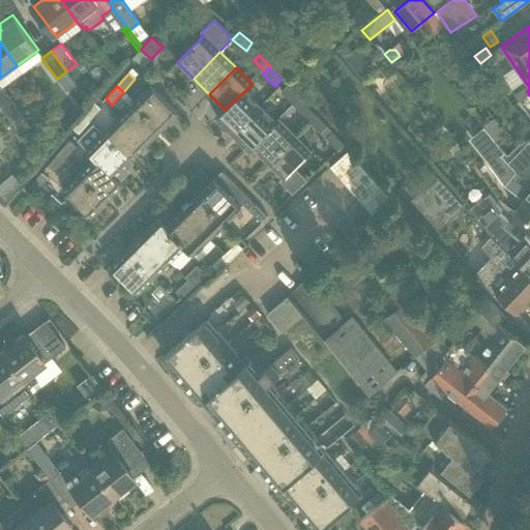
[(134,102),(162,130),(178,113),(151,86),(134,102)]
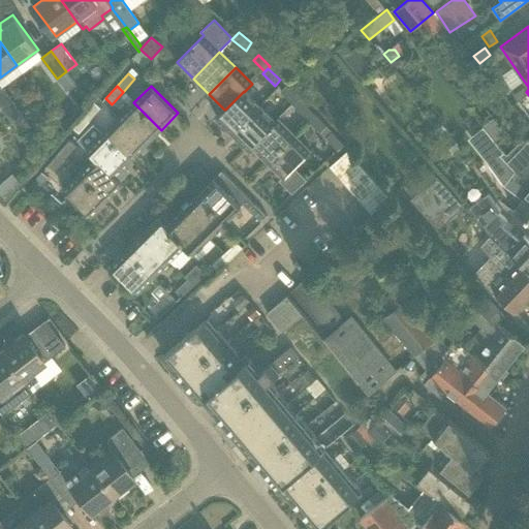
[(1,87),(0,88),(0,107),(5,115),(10,123),(22,115),(1,87)]
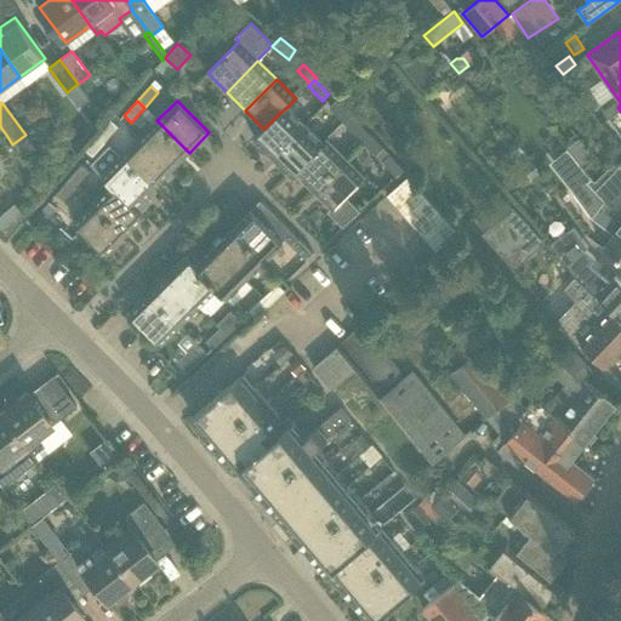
[(343,123),(351,115),(337,102),(330,108),(343,123)]
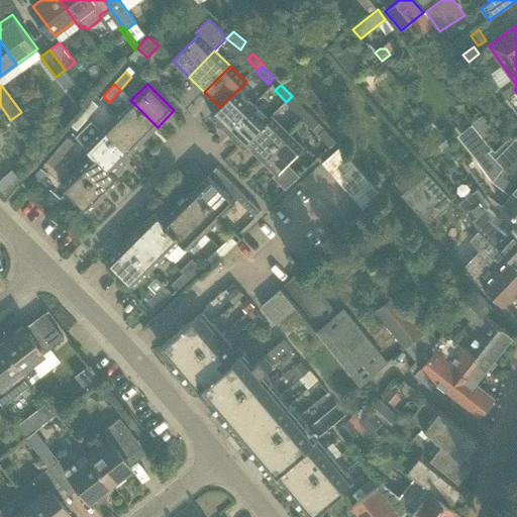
[(516,92),(514,90),(512,86),(502,93),(506,99),(516,92)]
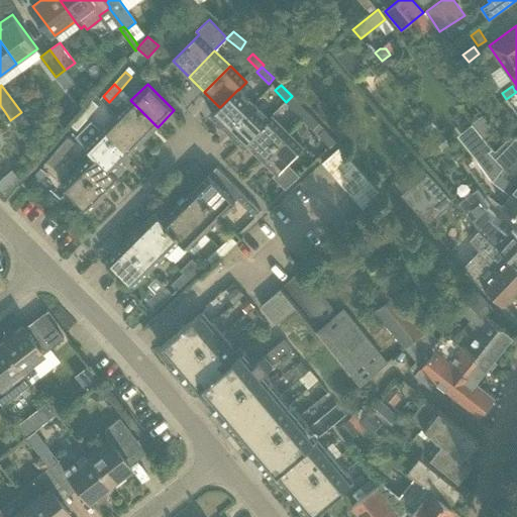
[(220,107),(219,107),(211,115),(227,130),(253,104),(238,90),(238,89),(220,107)]
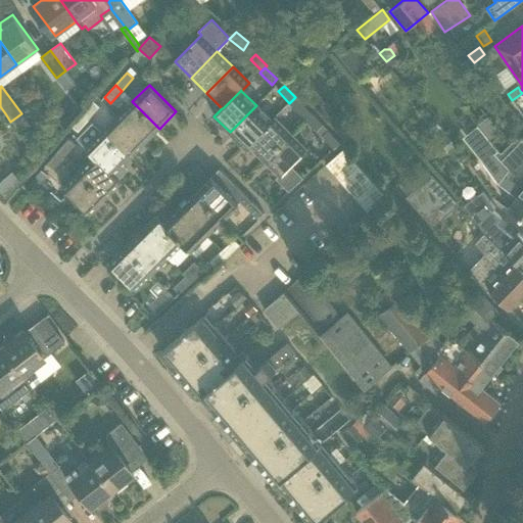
[(124,92),(120,96),(126,103),(130,99),(124,92)]
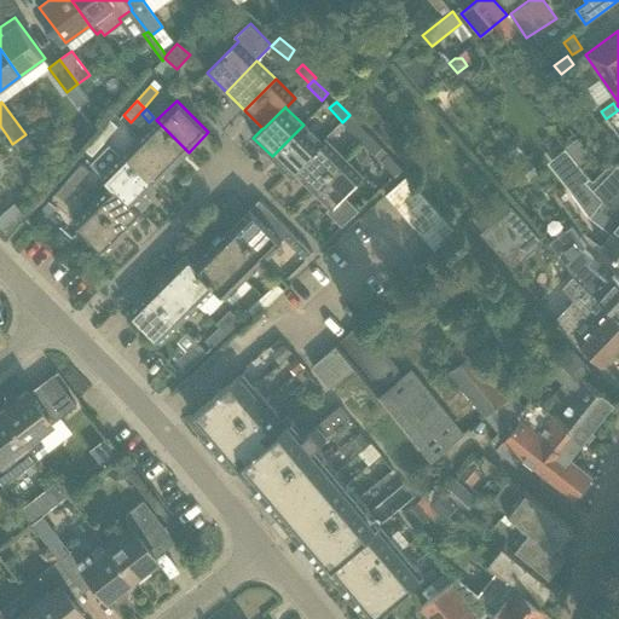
[(368,134),(350,115),(342,122),(357,137),(360,142),(368,134)]
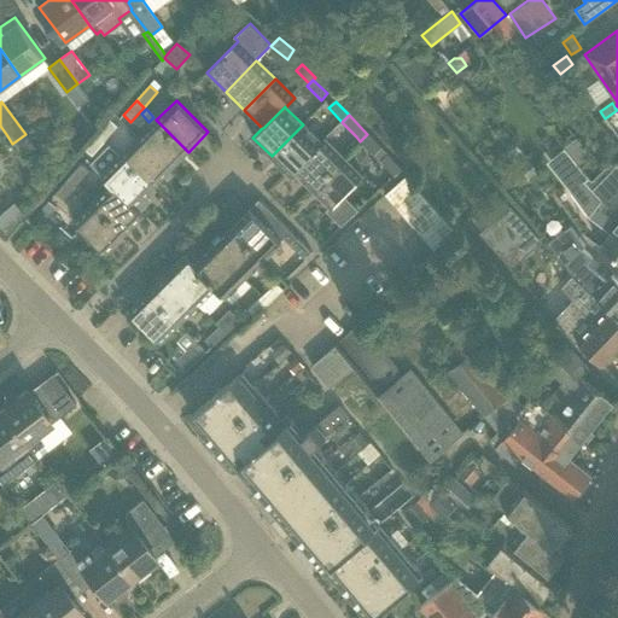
[(97,135),(105,143),(118,127),(110,120),(97,135)]
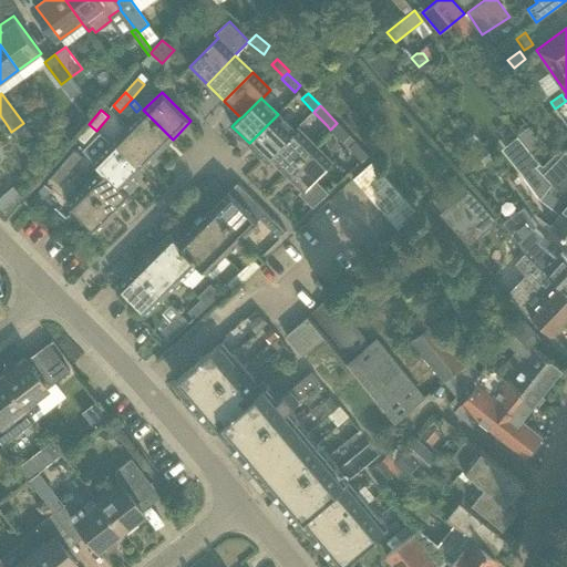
[(173,140),(143,110),(126,126),(156,156),(173,140)]
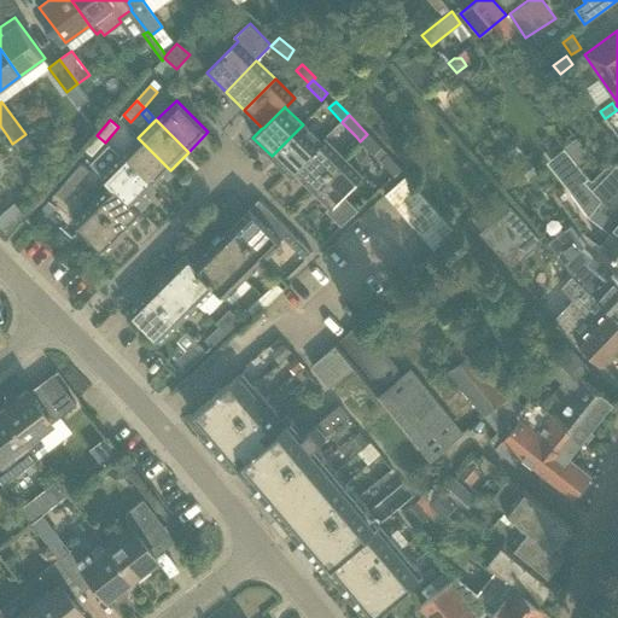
[(303,124),(272,156),(290,175),(293,172),(321,143),(303,124)]
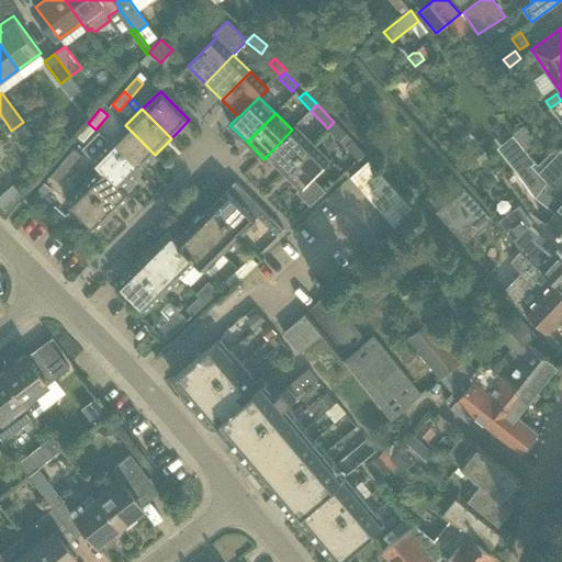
[(334,122),(327,128),(348,148),(360,160),(366,155),(353,143),(334,122)]
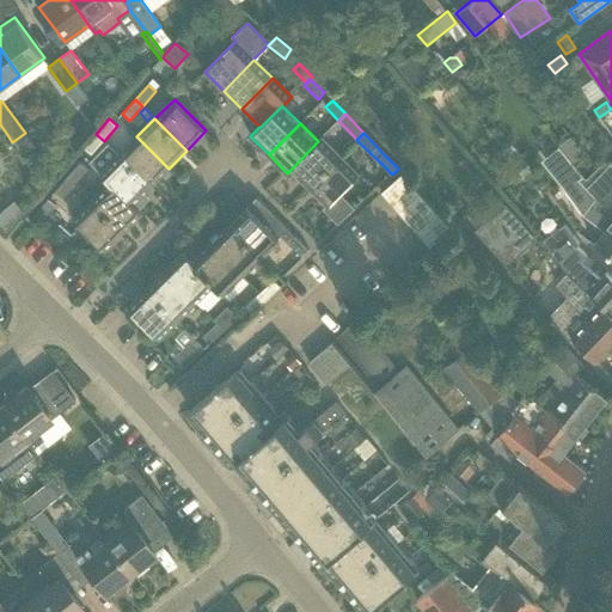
[(104,141),(96,134),(84,148),(91,155),(104,141)]
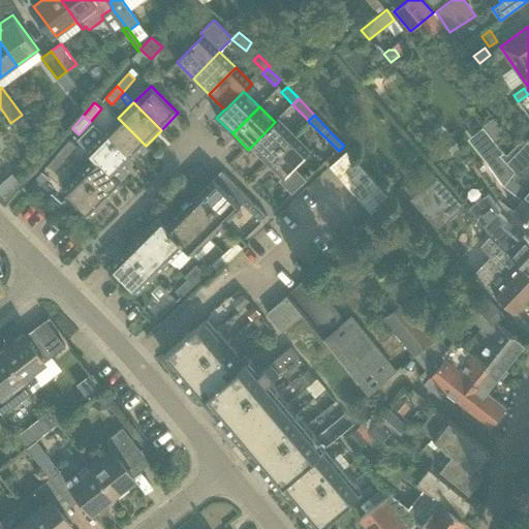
[(65,118),(60,122),(66,129),(73,123),(69,118),(65,118)]
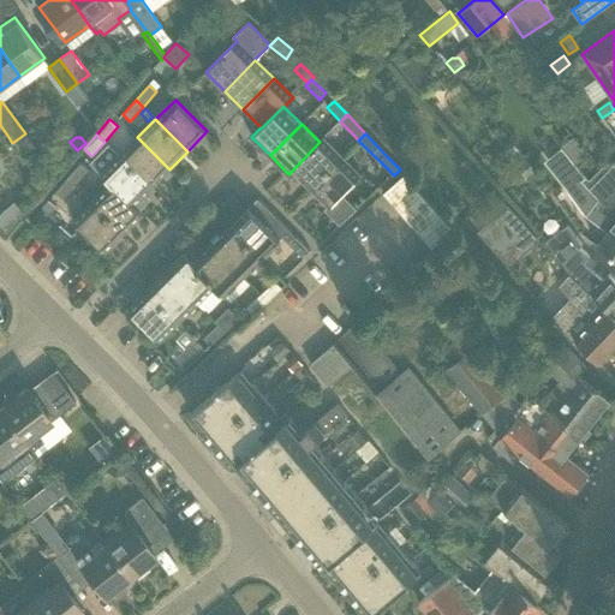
[(137,137),(120,155),(119,156),(150,187),(169,169),(137,137)]
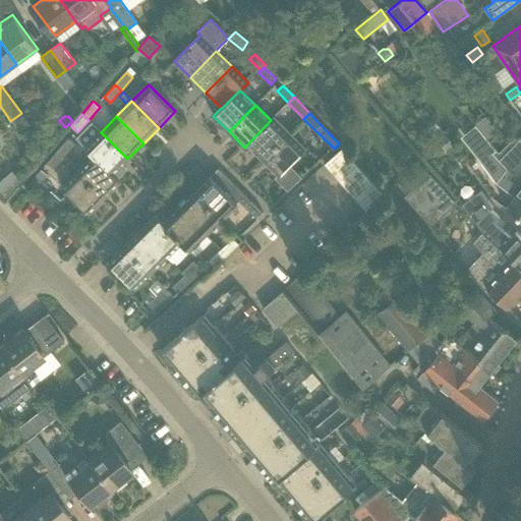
[(274,118),(271,120),(247,145),(263,160),(289,133),(274,118)]
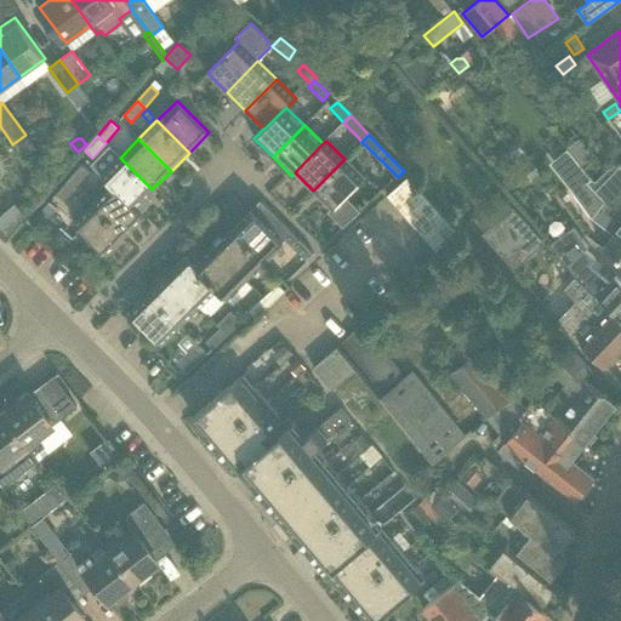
[(120,158),(121,157),(109,146),(91,165),(102,176),(101,176),(110,186),(112,186),(143,217),(143,216),(140,212),(151,201),(146,195),(152,189),(120,158)]
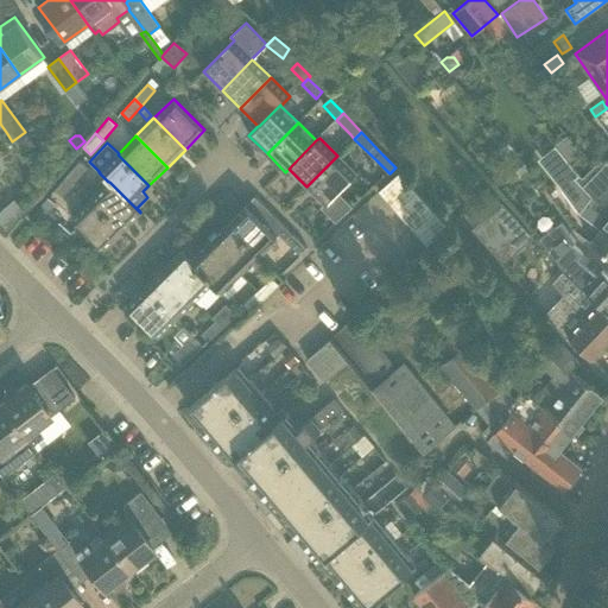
[(607,209),(593,198),(591,197),(575,179),(580,176),(556,146),(538,160),(561,188),(580,214),(600,229),(590,244),(607,255),(607,209)]
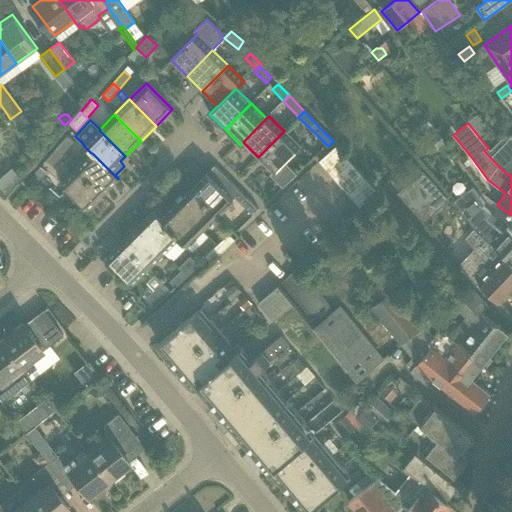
[(300,146),(284,131),(258,157),(272,171),(270,174),(282,186),(296,173),(284,161),(300,146)]
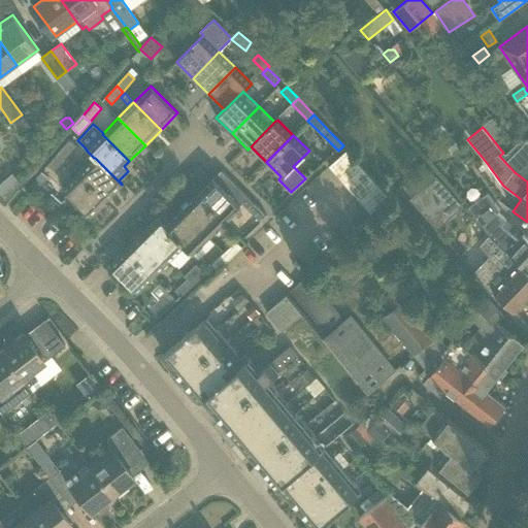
[(451,135),(443,141),(454,155),(461,149),(451,135)]
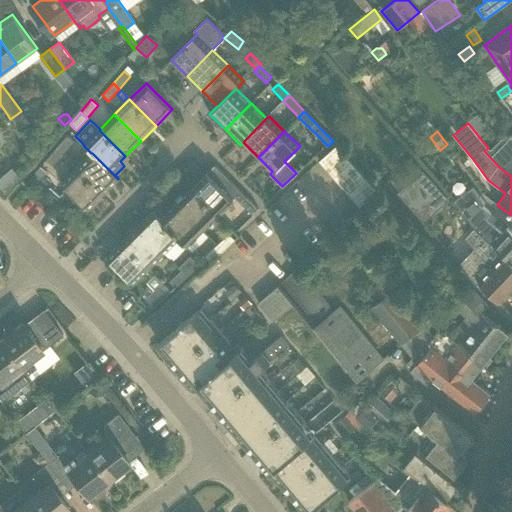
[(488,148),(484,151),(498,166),(499,167),(511,176),(511,133),(511,134),(509,137),(505,135),(495,145),(491,149),(488,148)]
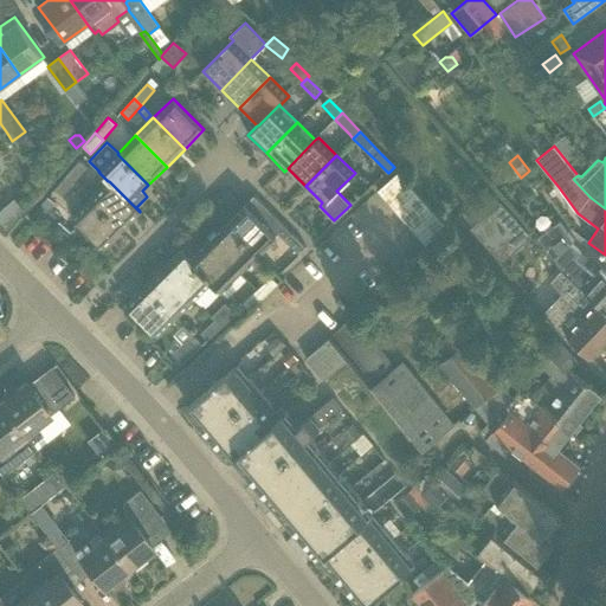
[(68,175),(75,182),(86,168),(78,162),(68,175)]
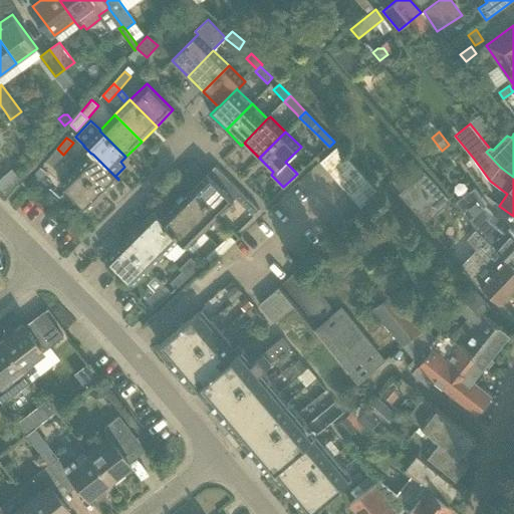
[(338,146),(335,149),(320,162),(328,172),(346,156),(338,146)]
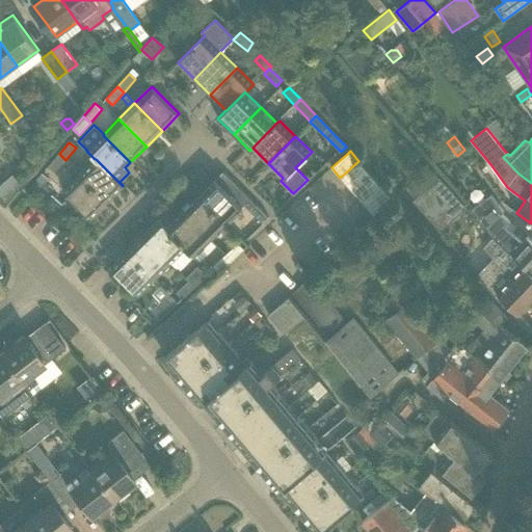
[(65,160),(59,154),(48,166),(54,173),(65,160)]
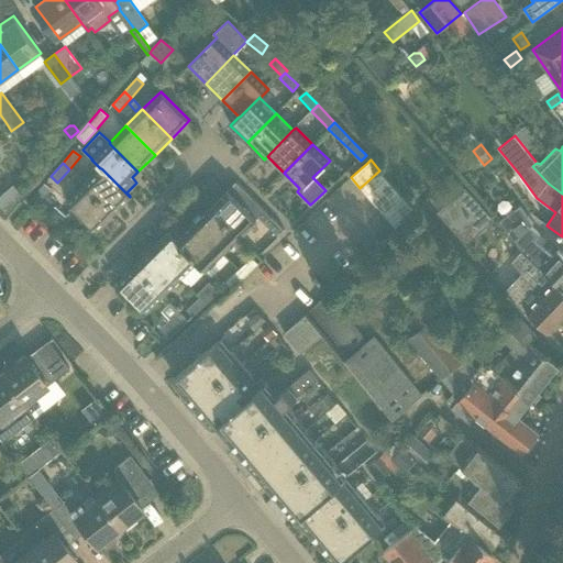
[(86,173),(79,179),(113,213),(130,197),(101,168),(100,168),(91,178),(86,173)]
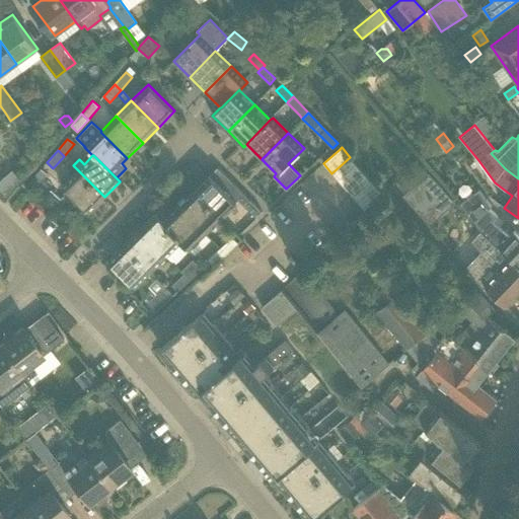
[(358,166),(350,157),(331,173),(340,182),(358,166)]
